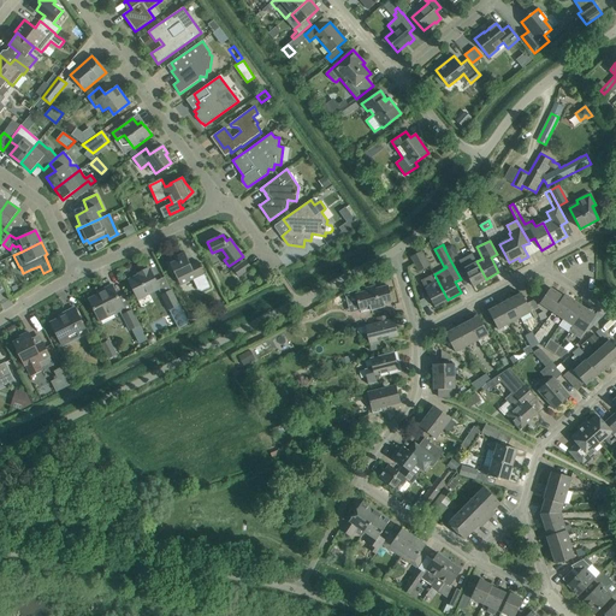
[(445,250),(449,258),(456,254),(454,247),(445,250)]
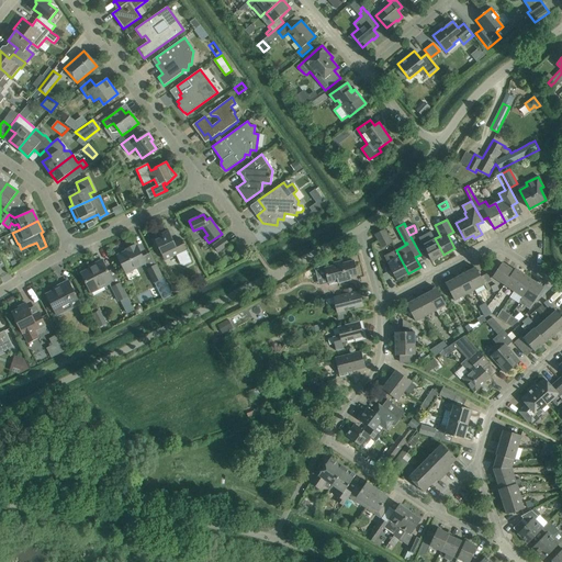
[(384,229),(374,234),(382,248),(392,243),(384,229)]
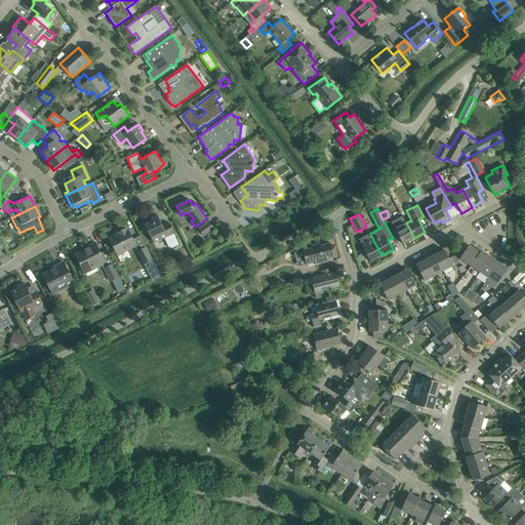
[(162,226),(157,215),(151,218),(152,219),(143,224),(147,234),(149,233),(154,243),(164,238),(168,247),(172,248),(179,245),(169,223),(162,226)]
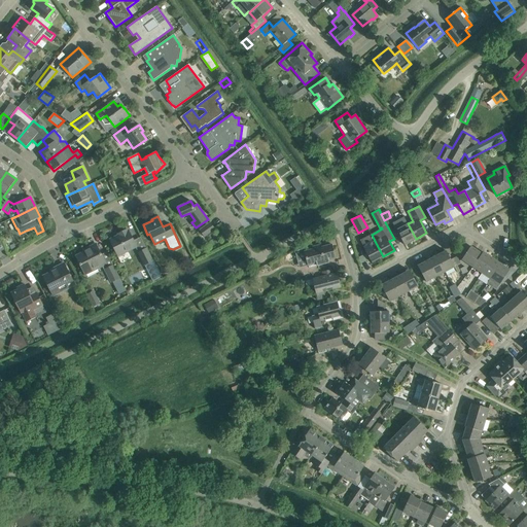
[(396,230),(405,245),(416,239),(408,223),(403,217),(393,222),(396,230)]
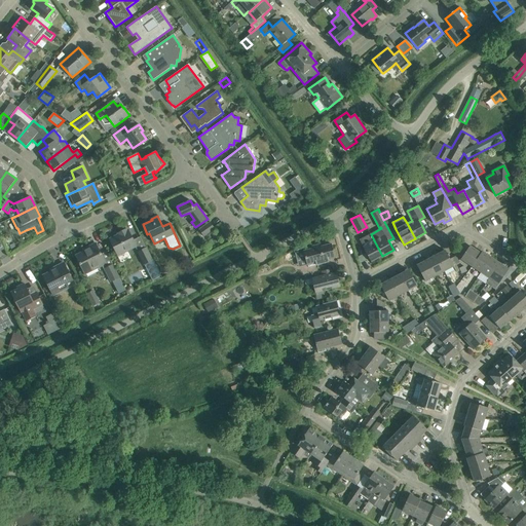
[(199,230),(203,236),(215,228),(210,222),(199,230)]
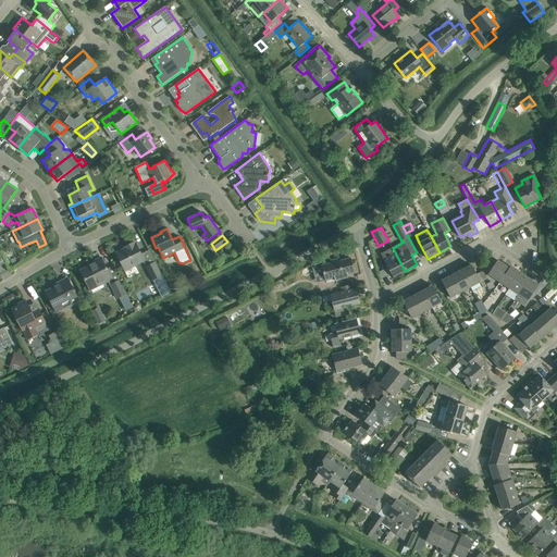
[(125,271),(145,261),(136,243),(135,244),(135,243),(127,246),(128,247),(115,254),(125,271)]
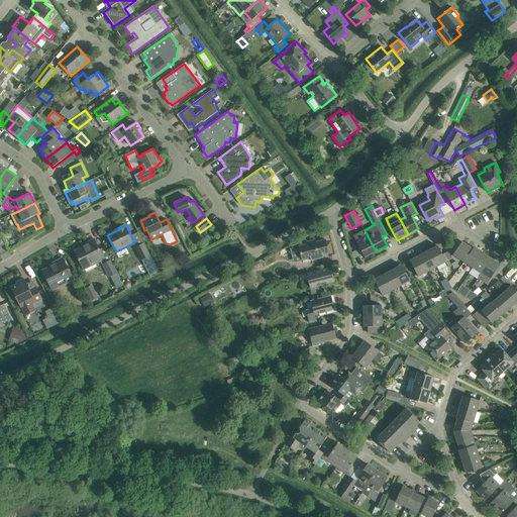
[(365,257),(376,251),(368,236),(365,230),(353,235),(357,242),(356,242),(365,257)]
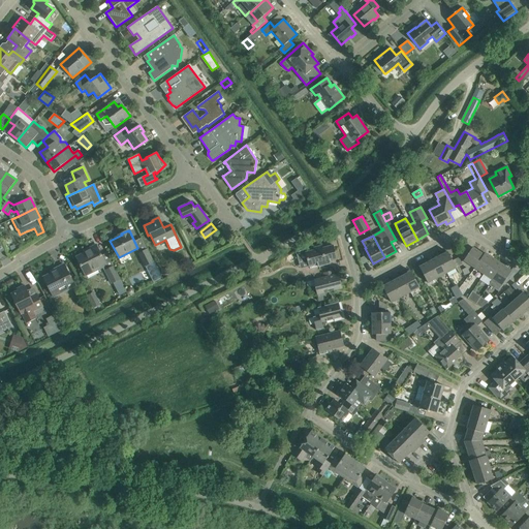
[(84,252),(75,256),(86,276),(106,266),(96,244),(83,251),(84,252)]
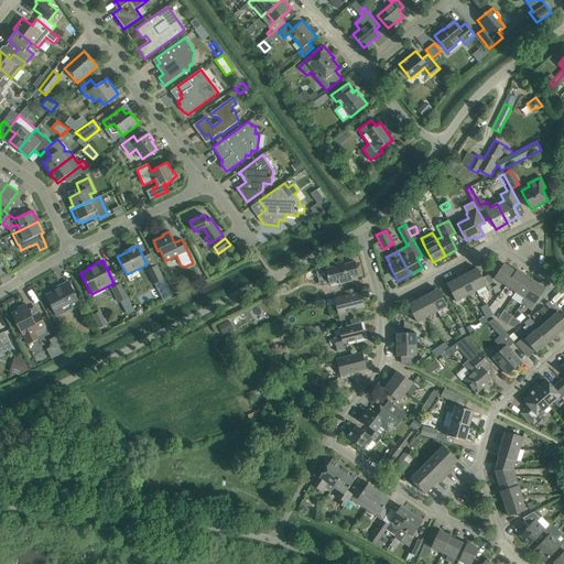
[(335,267),(325,269),(329,284),(339,282),(339,284),(349,281),(350,279),(359,277),(356,261),(344,264),(340,263),(335,264),(335,267)]
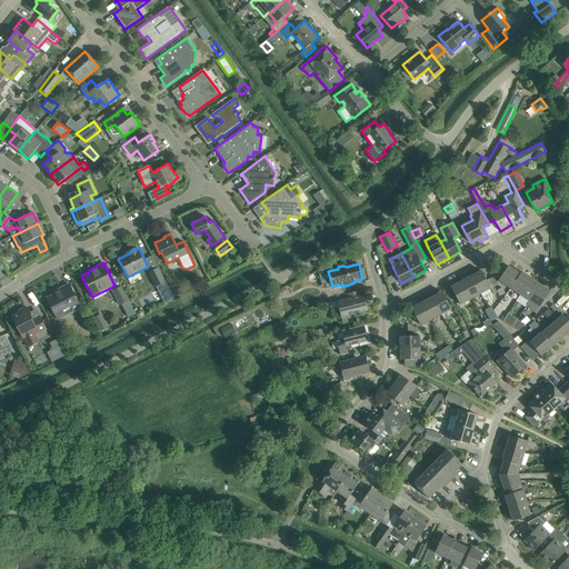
[(508,266),(499,280),(510,288),(520,275),(520,273),(508,266)]
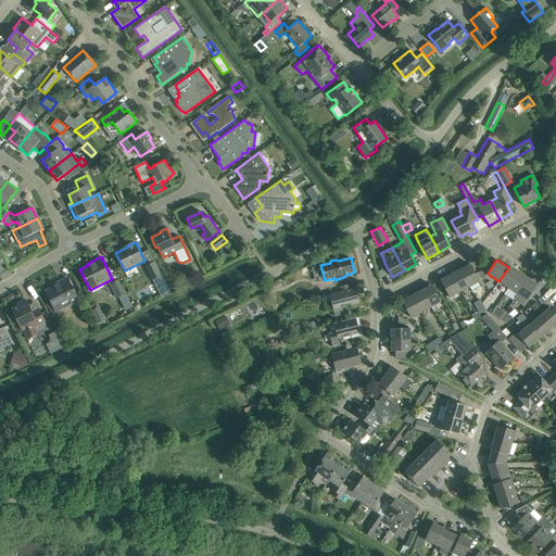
[(154,262),(146,266),(152,280),(153,279),(162,297),(169,292),(161,276),(154,262)]
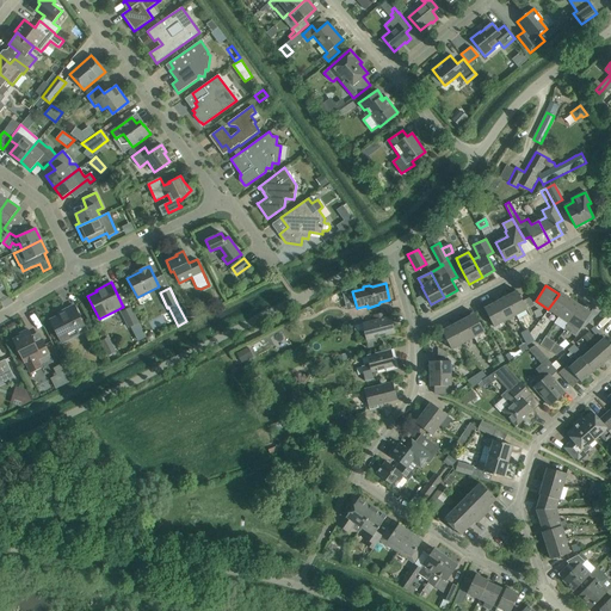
[(517,291),(506,297),(516,315),(522,312),(526,309),(517,291)]
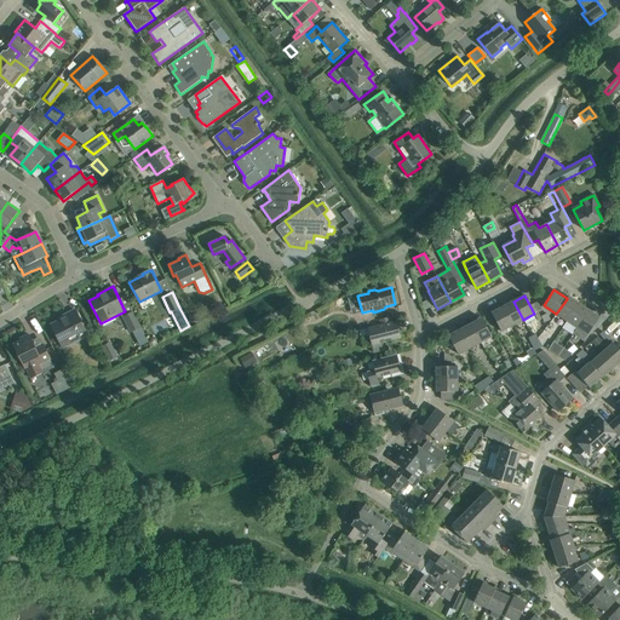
[(567,299),(556,314),(567,321),(579,303),(568,297),(567,298),(567,299)]
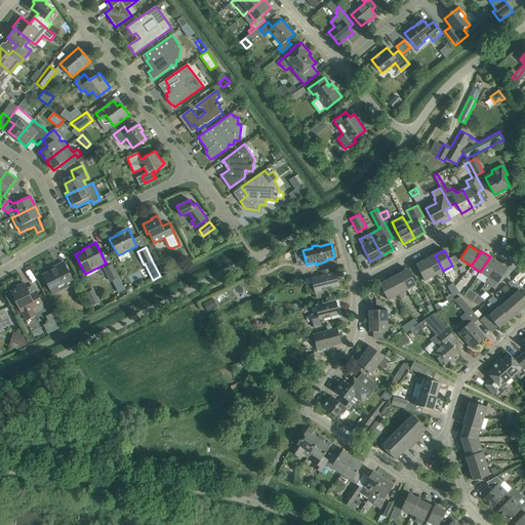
[(443,271),(435,255),(426,259),(434,276),(443,271)]
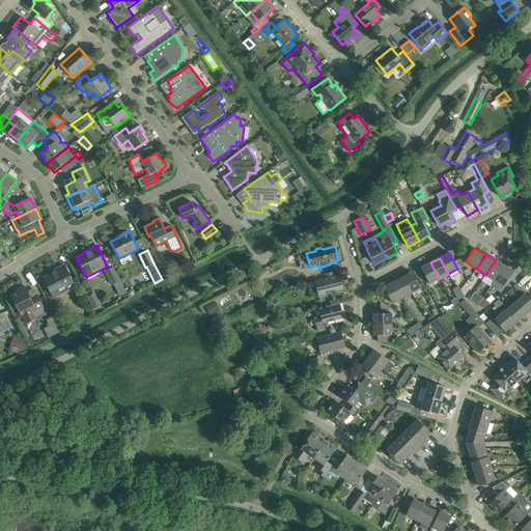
[(496,259),(485,275),(494,281),(504,266),(496,259)]
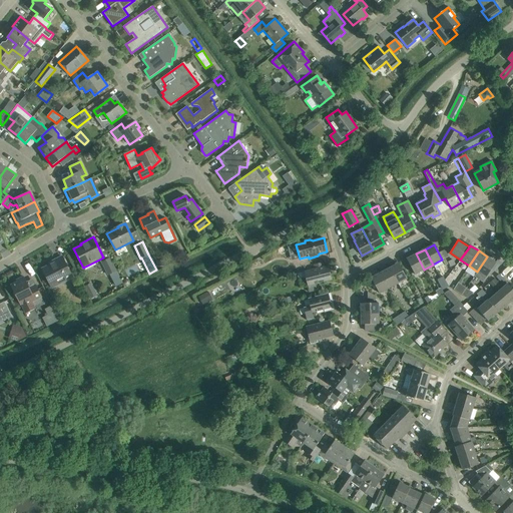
[(416,253),(407,259),(415,275),(424,270),(416,253)]
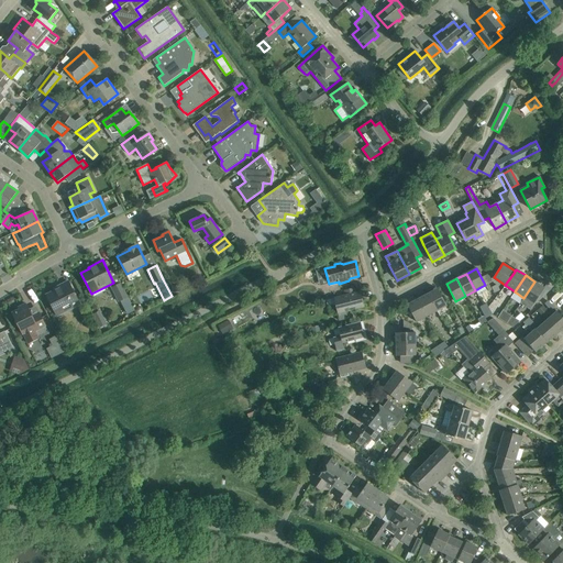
[(57,317),(80,305),(68,282),(58,286),(59,288),(46,295),(57,317)]
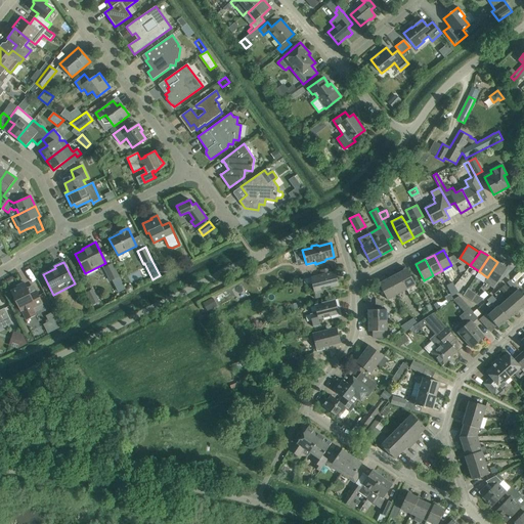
[(487,277),(484,281),(493,288),(500,276),(504,273),(507,268),(497,262),(487,277)]
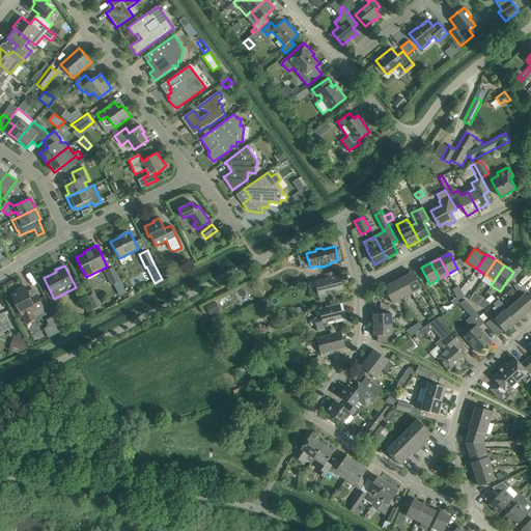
[(114,267),(105,272),(112,284),(113,284),(119,297),(127,292),(120,280),(114,267)]
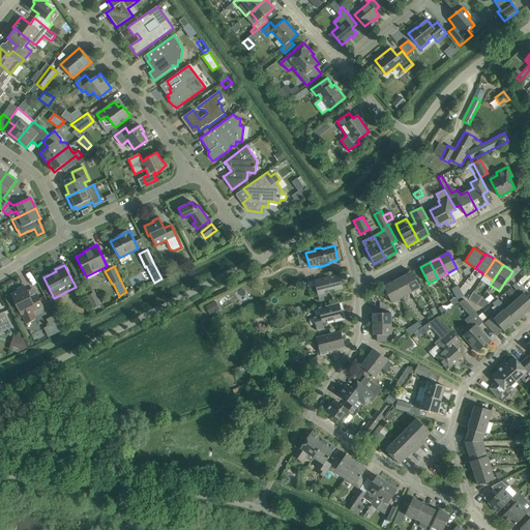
[(402,276),(411,293),(420,288),(412,272),(402,276)]
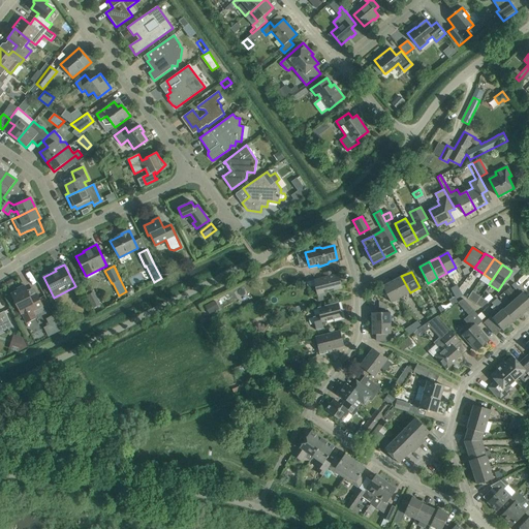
[(325,277),(313,280),(315,286),(317,294),(318,301),(327,298),(325,292),(332,291),(342,288),(339,274),(332,276),(325,277)]
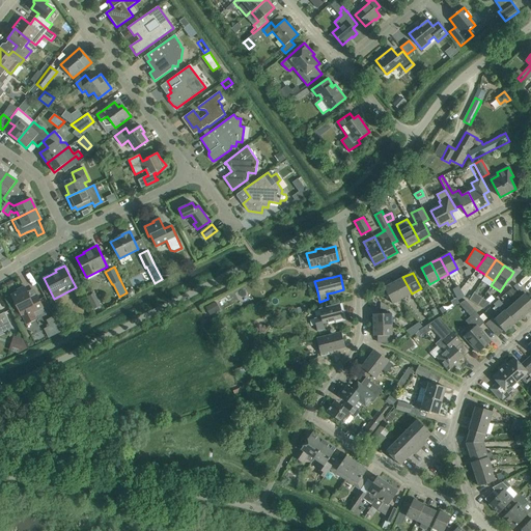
[(402,277),(393,282),(402,299),(412,294),(402,277)]
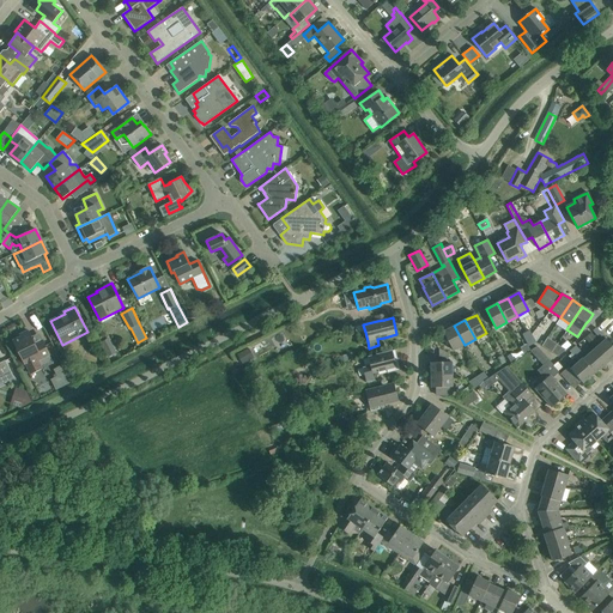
[(453,351),(465,345),(454,326),(443,332),(444,335),(438,339),(445,351),(451,347),(453,351)]
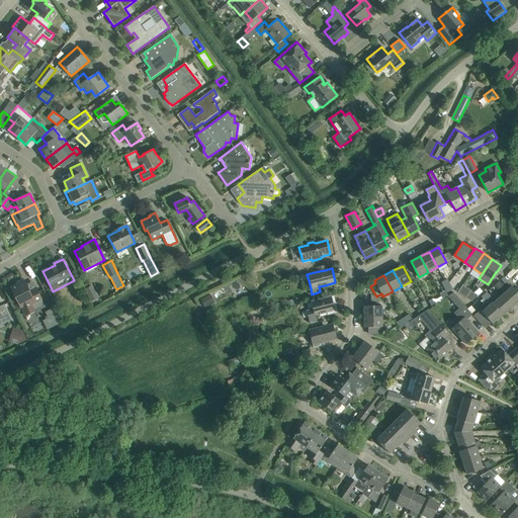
[(504,277),(501,279),(507,286),(510,283),(504,277)]
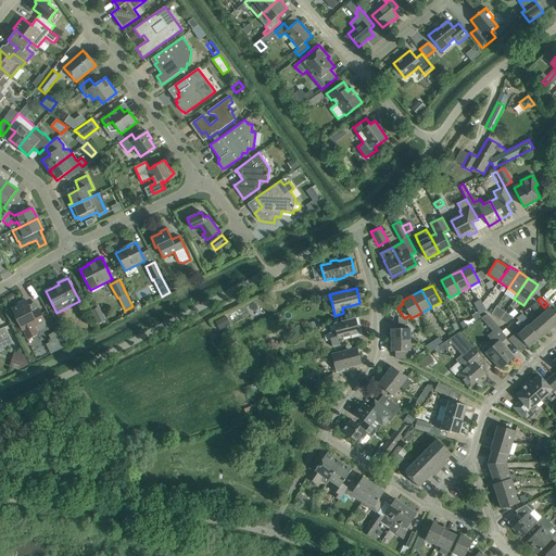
[(19,305),(12,310),(15,316),(13,317),(16,324),(19,323),(22,330),(23,330),(27,340),(38,335),(37,332),(47,327),(46,323),(40,313),(34,316),(32,313),(25,300),(17,303),(19,305)]
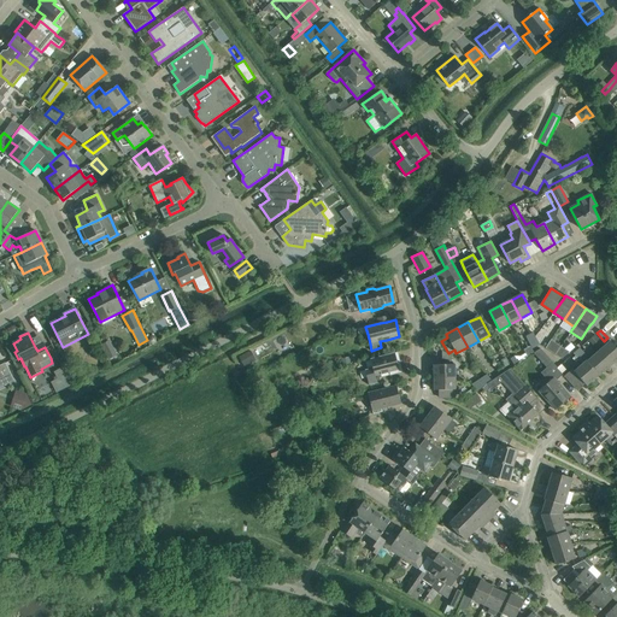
[(533,333),(526,336),(529,342),(536,339),(533,333)]
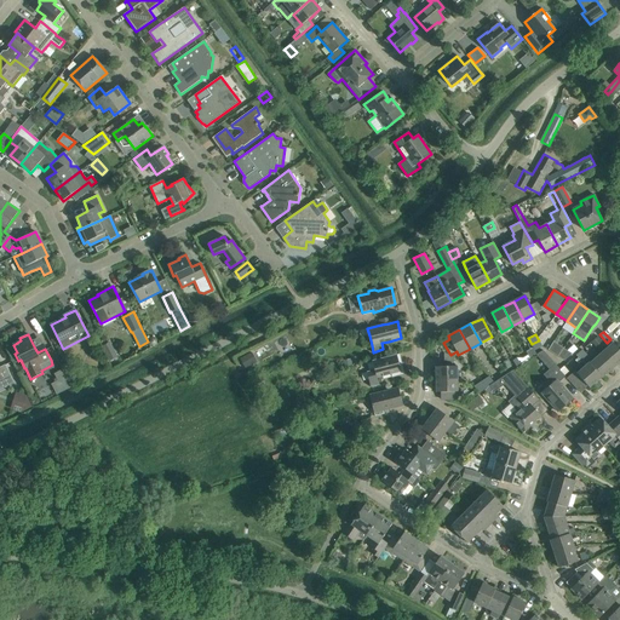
[(539,340),(532,344),(534,350),(535,351),(539,349),(543,346),(541,345),(539,340)]
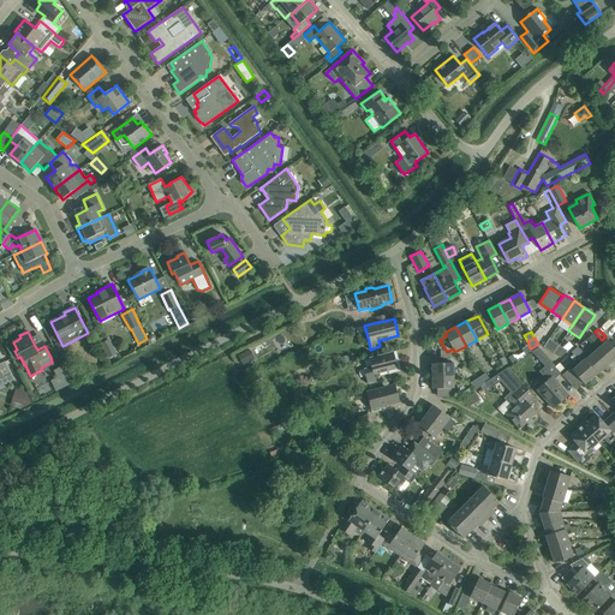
[(108,358),(117,354),(109,339),(101,344),(108,358)]
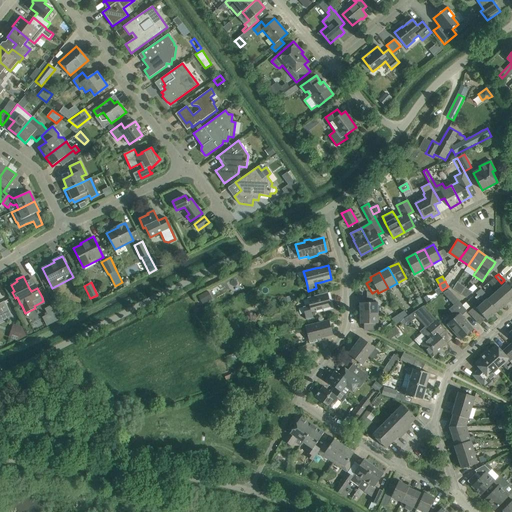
[(468,298),(476,286),(473,284),(470,289),(457,282),(453,289),(468,298)]
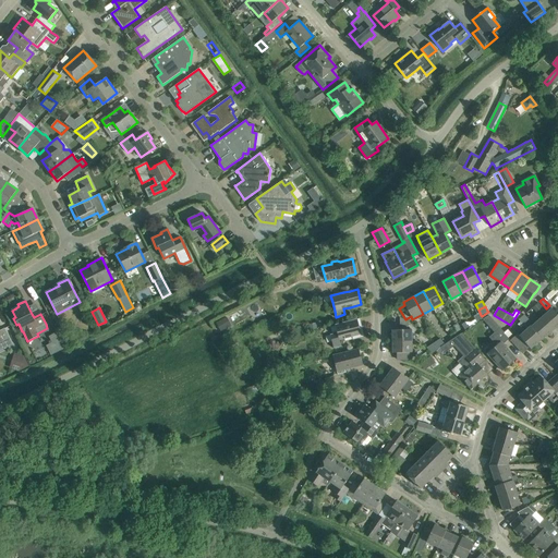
[(557,325),(557,315),(552,308),(531,327),(530,326),(520,336),(518,334),(510,340),(522,353),(529,348),(531,349),(541,339),(542,340),(557,325)]
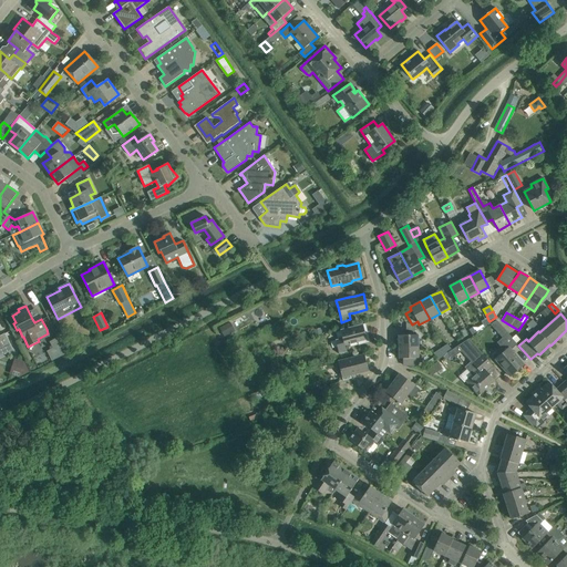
[(533,319),(527,325),(534,331),(539,327),(533,319)]
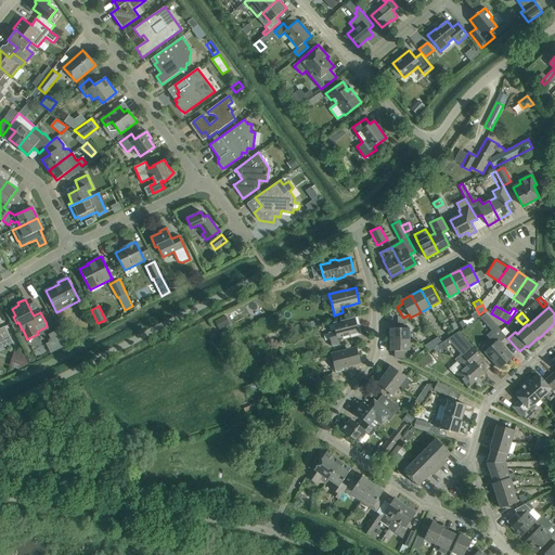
[(360,324),(358,317),(333,323),(335,331),(328,333),(332,347),(339,345),(338,338),(359,333),(357,324),(360,324)]
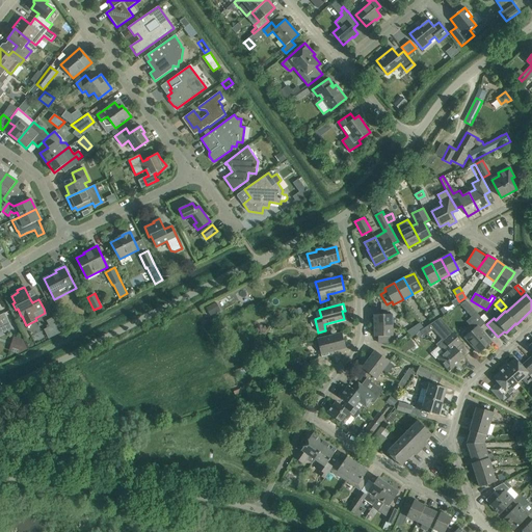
[(0,334),(11,328),(4,313),(0,315),(0,334)]
